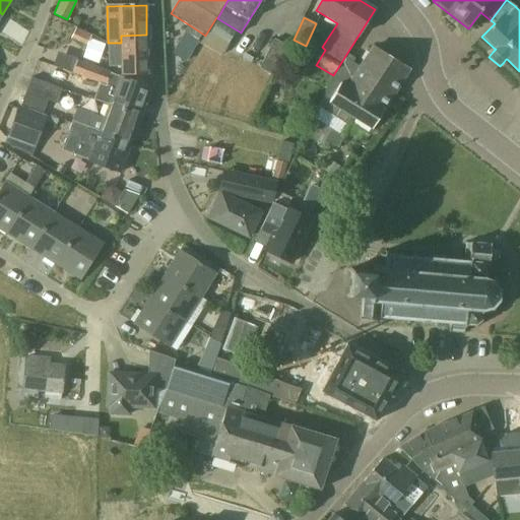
[(91,35),(76,27),(72,38),(87,44),(91,35)]
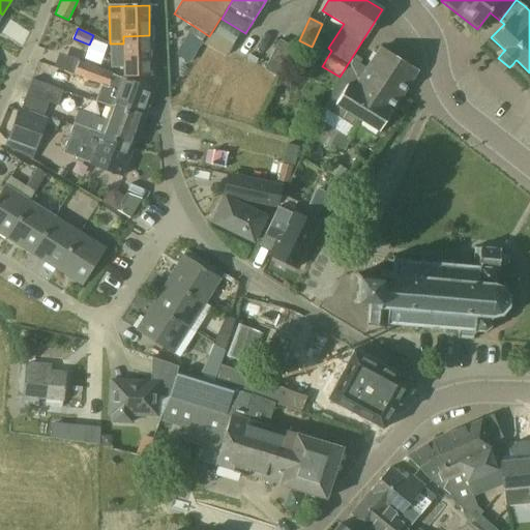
[(123,43),(110,43),(110,68),(124,67),(124,76),(150,76),(149,35),(123,36),(123,43)]
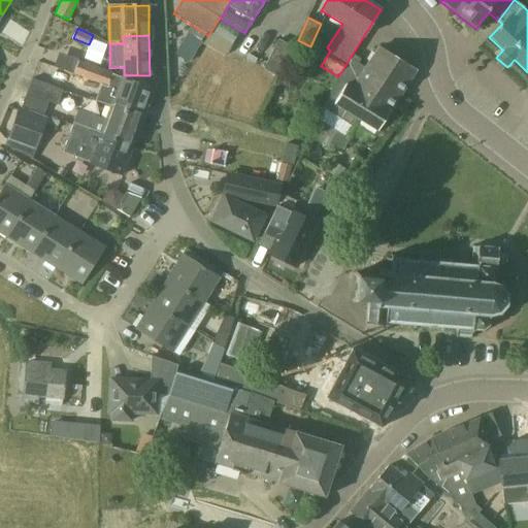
[(279,40),(264,70),(278,77),(293,47),(279,40)]
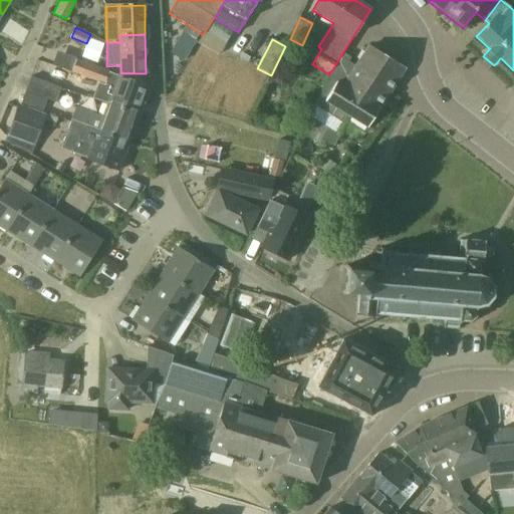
[(329,80),(328,79),(313,105),(315,106),(309,116),(310,117),(299,137),(318,145),(320,142),(333,147),(340,135),(332,131),(338,120),(342,122),(347,115),(366,127),(379,108),(405,69),(368,46),(355,66),(341,57),(340,60),(329,80)]
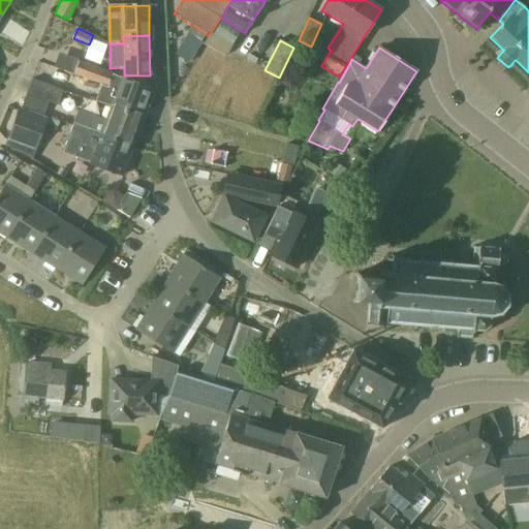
[(118,90),(122,79),(113,74),(113,73),(79,61),(73,74),(92,82),(93,82),(118,90)]
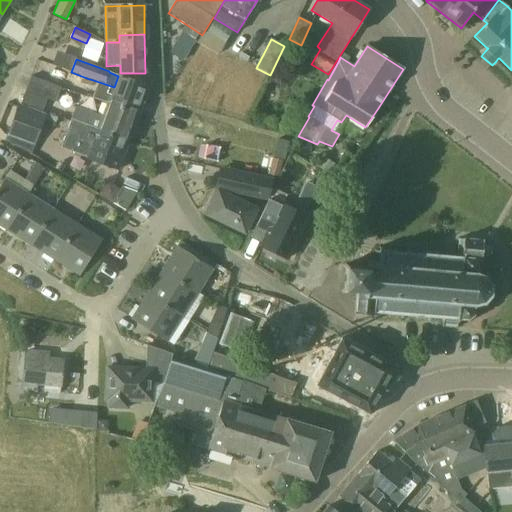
[(20,105),(42,113),(47,100),(56,103),(61,88),(31,76),(20,105)]
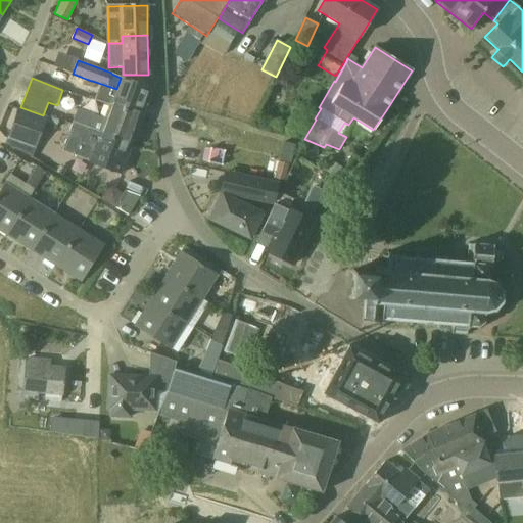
[(109,105),(141,119),(152,90),(121,78),(116,89),(92,81),(91,81),(89,90),(99,94),(99,93),(112,98),(109,105)]
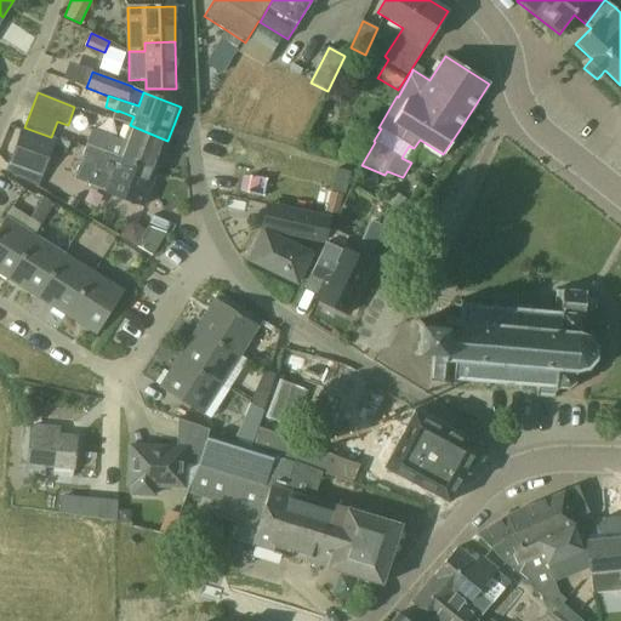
[(93,131),(87,144),(119,157),(119,158),(157,174),(157,171),(167,141),(130,125),(124,143),(93,131)]
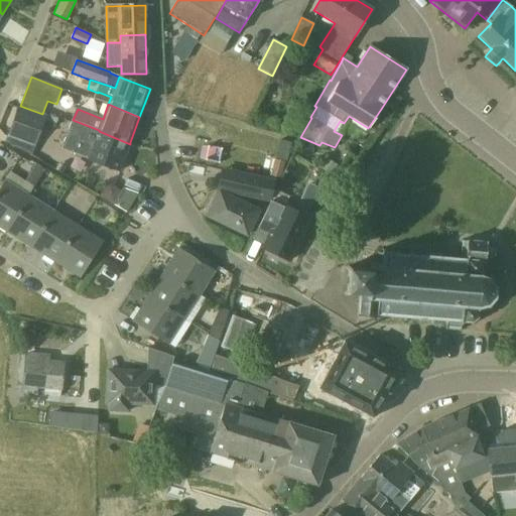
[(46,116),(42,114),(20,106),(19,108),(8,137),(5,145),(13,148),(13,149),(31,156),(46,116)]
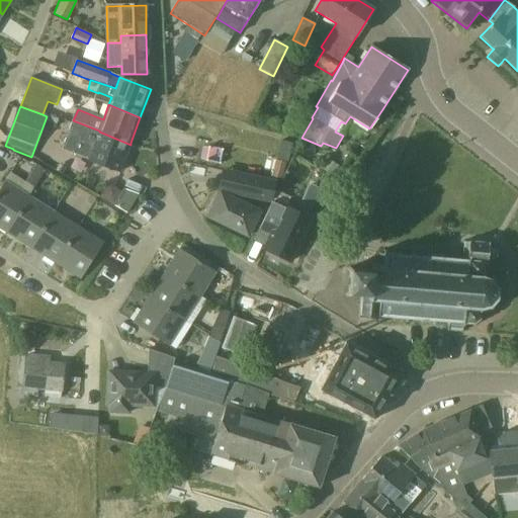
[(48,115),(45,123),(55,126),(58,118),(48,115)]
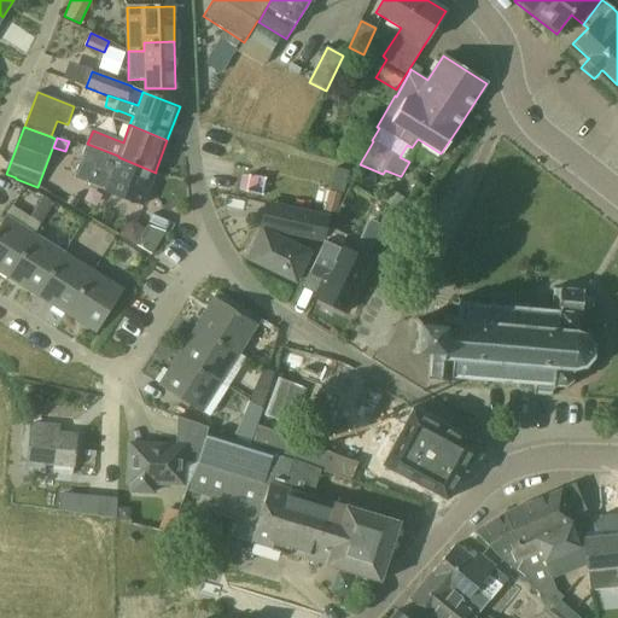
[(118,156),(87,144),(87,145),(74,180),(105,191),(143,205),(156,173),(118,157),(118,156)]
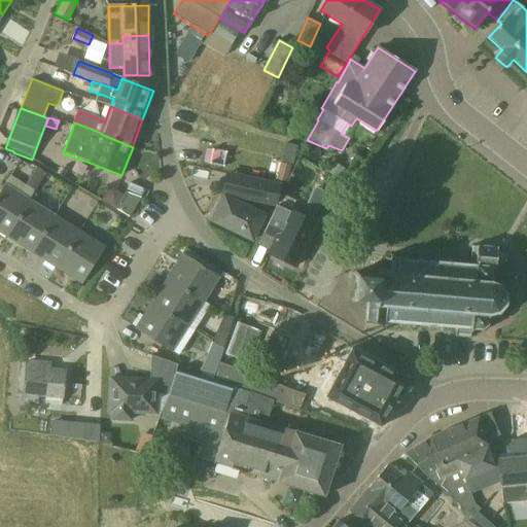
[(293,165),(301,147),(286,143),(280,162),(293,165)]
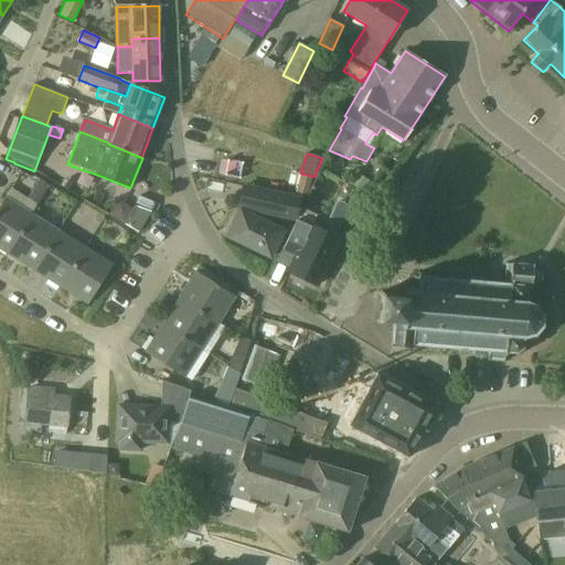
[(40,182),(28,201),(39,208),(50,188),(40,182)]
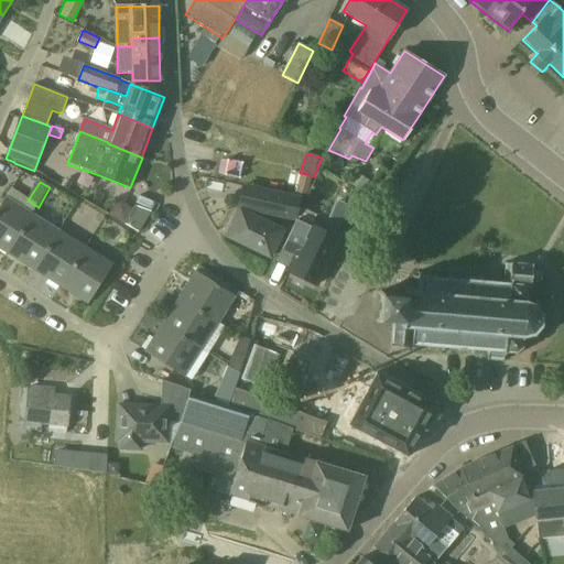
[(295,220),(300,199),(245,187),(240,208),(295,220)]
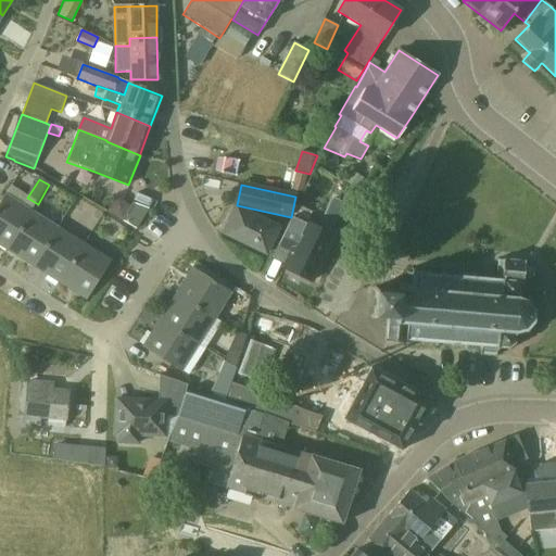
[(8,250),(32,212),(30,212),(4,196),(0,202),(0,244),(7,249),(8,250)]
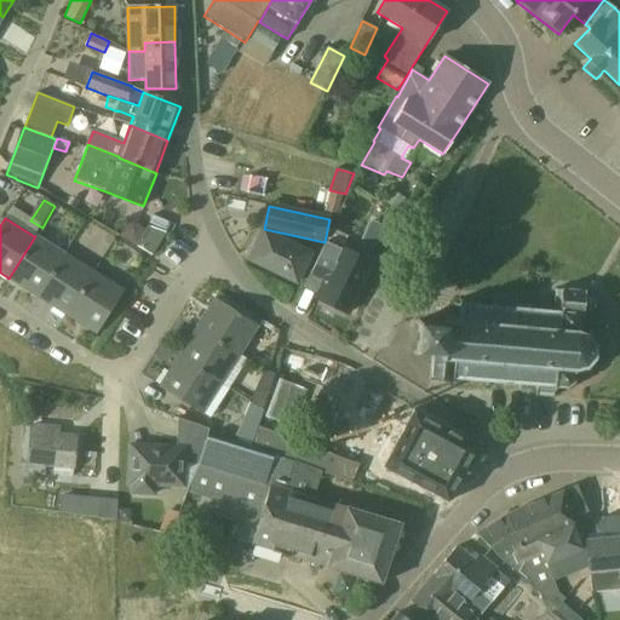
[(298,283),(313,254),(265,233),(251,262),(298,283)]
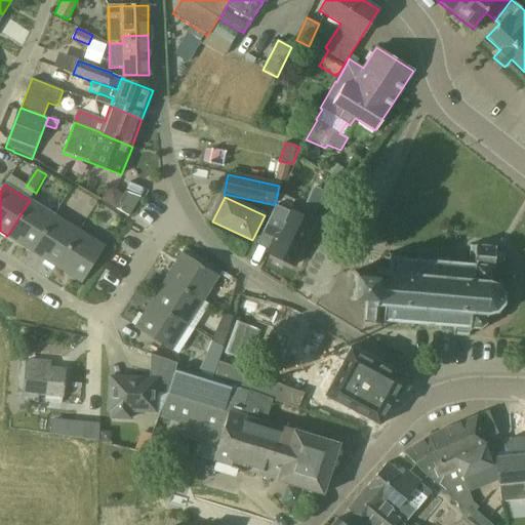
[(32,251),(54,215),(30,200),(7,236),(32,251)]
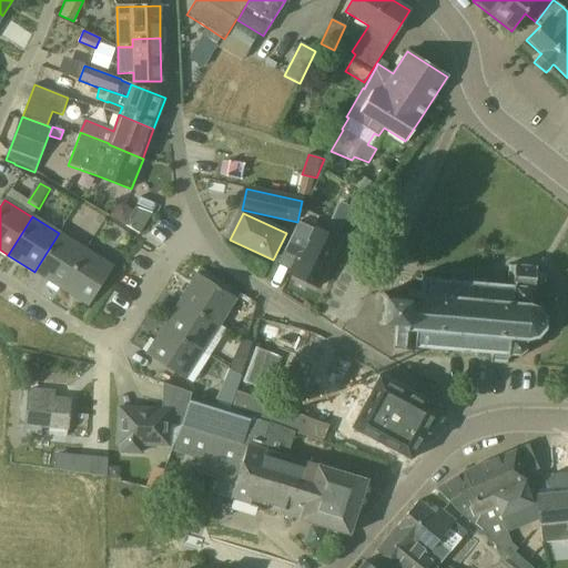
[(112,224),(108,232),(120,240),(125,232),(112,224)]
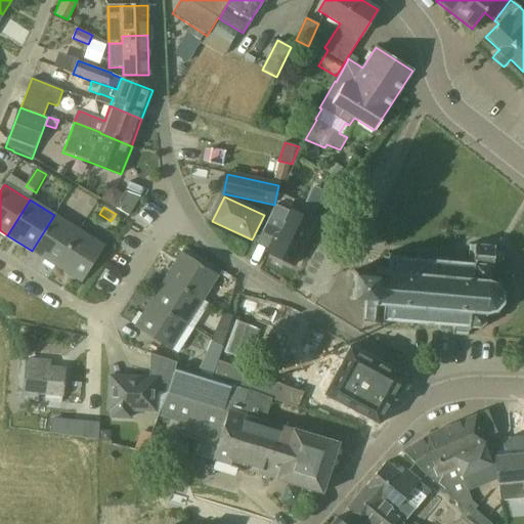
[(267,251),(294,264),(313,222),(288,210),(285,214),(272,209),(262,230),(274,236),(267,251)]
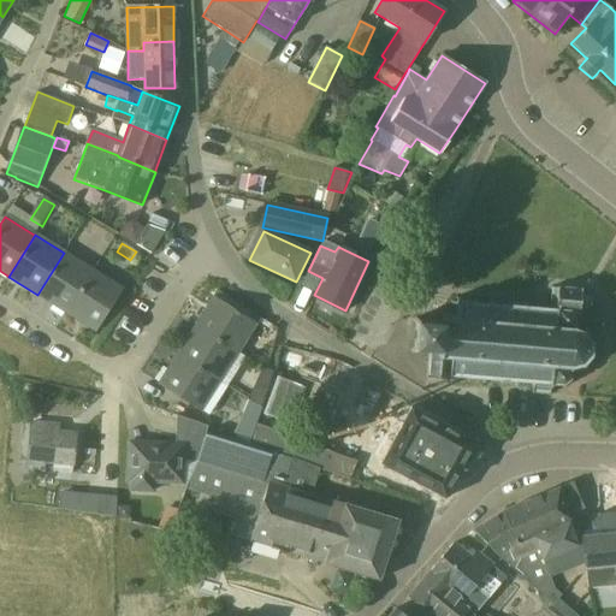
[(66,313),(93,271),(64,253),(37,295),(66,313)]
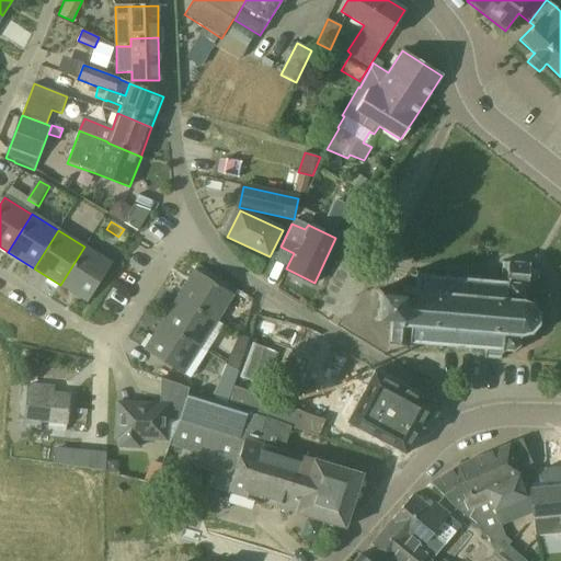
[(84,247),(60,285),(88,301),(111,264),(84,247)]
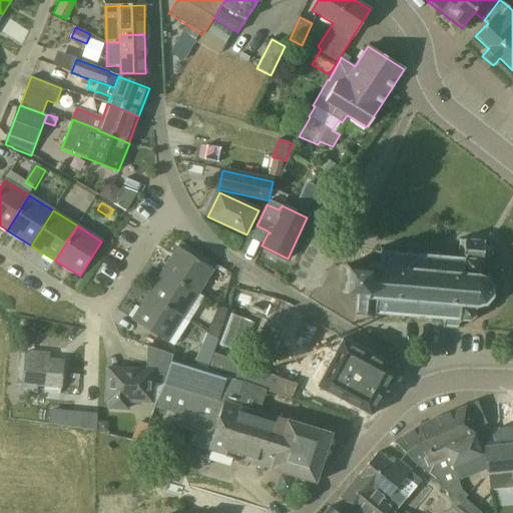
[(488,257),(491,254),(491,249),(489,247),(484,246),(484,241),(464,239),(463,259),(387,251),(379,250),(377,265),(376,263),(372,263),(370,266),(370,269),(371,271),(347,269),(345,292),(357,293),(355,315),(376,317),(376,314),(444,320),(443,328),(458,330),(458,321),(469,322),(474,318),(475,308),(485,305),(491,298),(492,287),(487,279),(477,275),(478,265),(475,261),(482,262),(483,257),(488,257)]
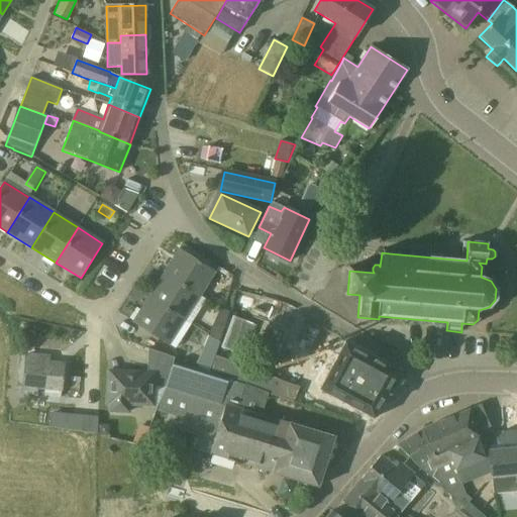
[(164,274),(199,296),(215,272),(179,249),(164,274)]
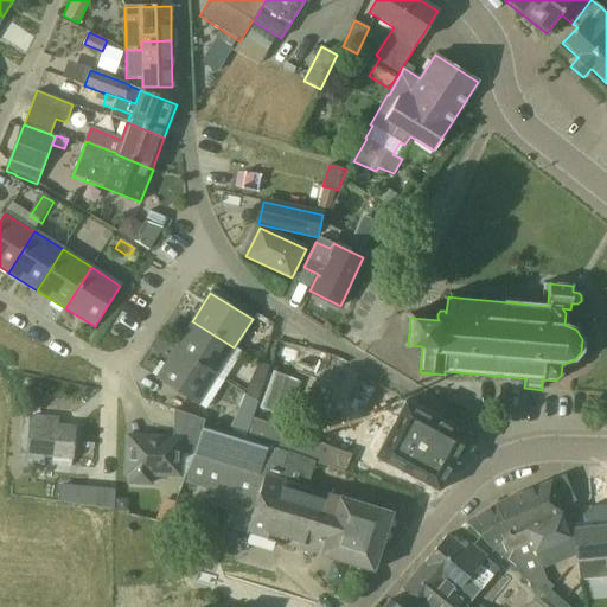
[(216,376),(234,347),(192,321),(174,350),(216,376)]
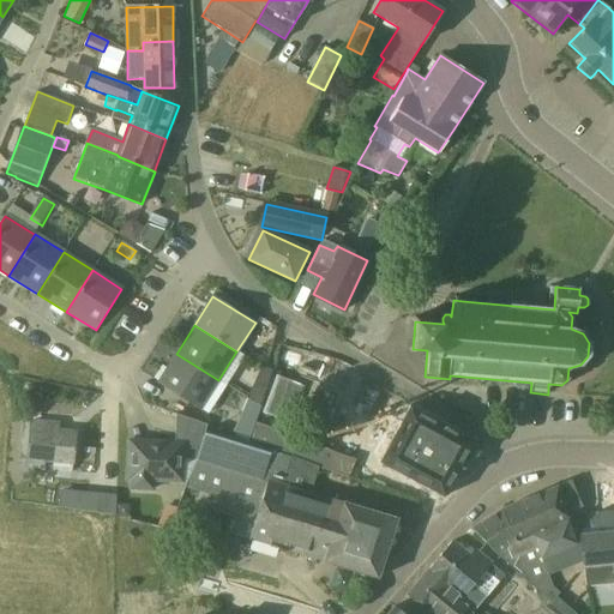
[(176,354),(157,384),(206,414),(226,385),(218,380),(176,354)]
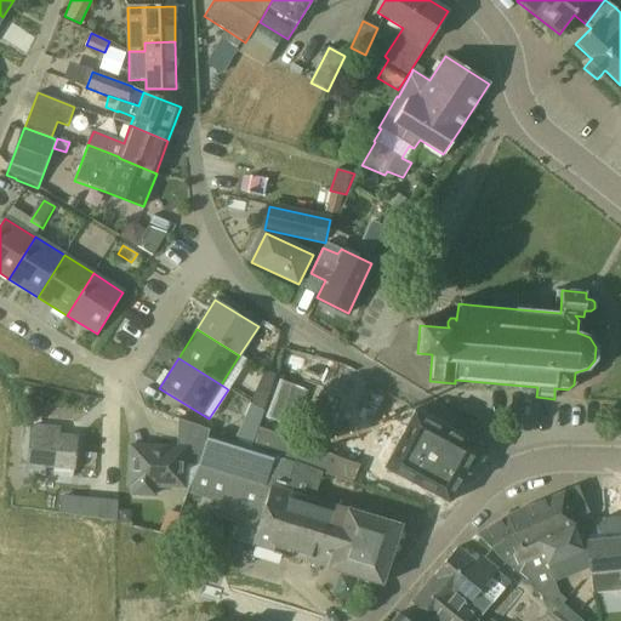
[(257,388),(249,405),(263,409),(269,391),(263,389),(257,388)]
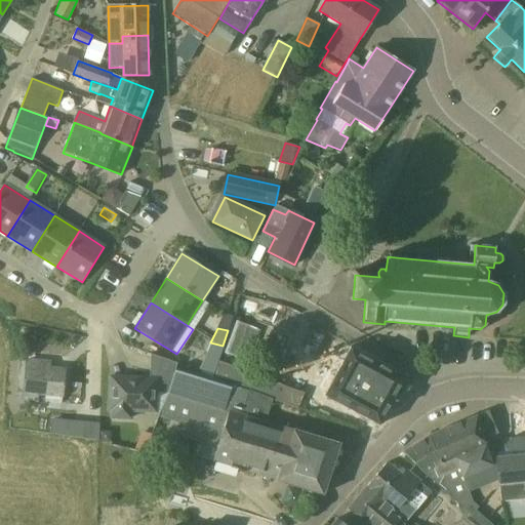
[(340,348),(319,388),(326,392),(325,395),(379,423),(404,377),(350,348),(348,351),(340,348)]
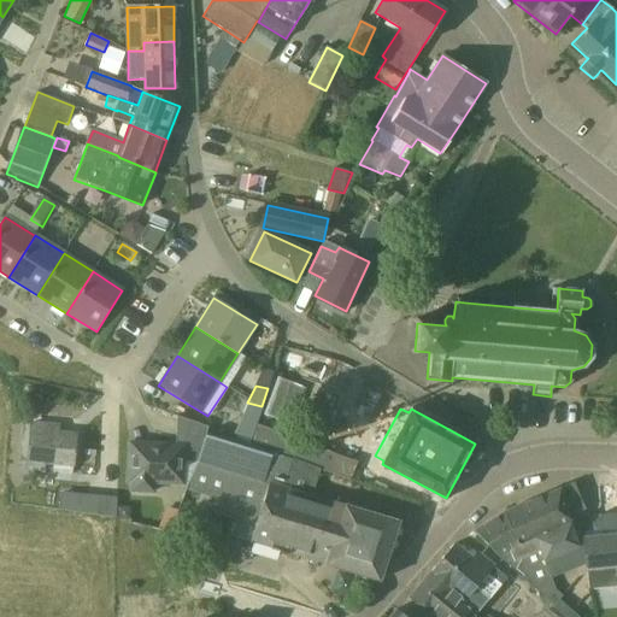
[(197,464),(206,432),(207,427),(176,416),(175,444),(159,442),(159,448),(150,448),(150,452),(128,452),(127,482),(131,482),(130,492),(153,493),(153,483),(184,485),(184,482),(188,483),(197,464)]
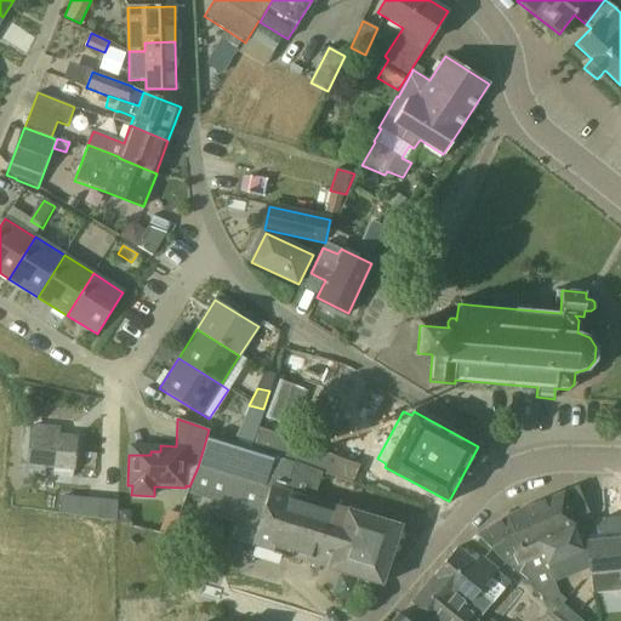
[(244,419),(234,439),(252,445),(254,444),(260,423),(244,419)]
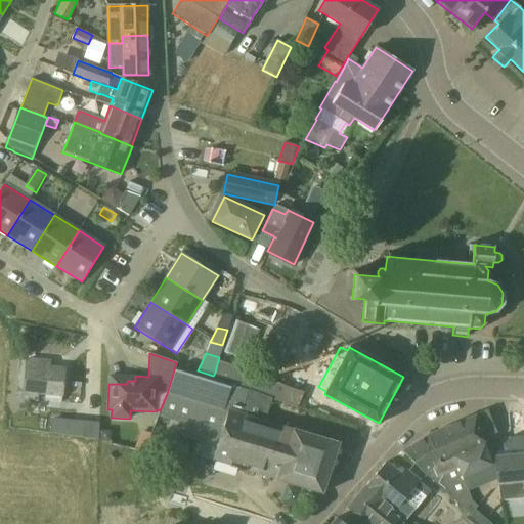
[(61,396),(64,369),(49,367),(49,362),(27,360),(23,399),(36,400),(37,394),(61,396)]
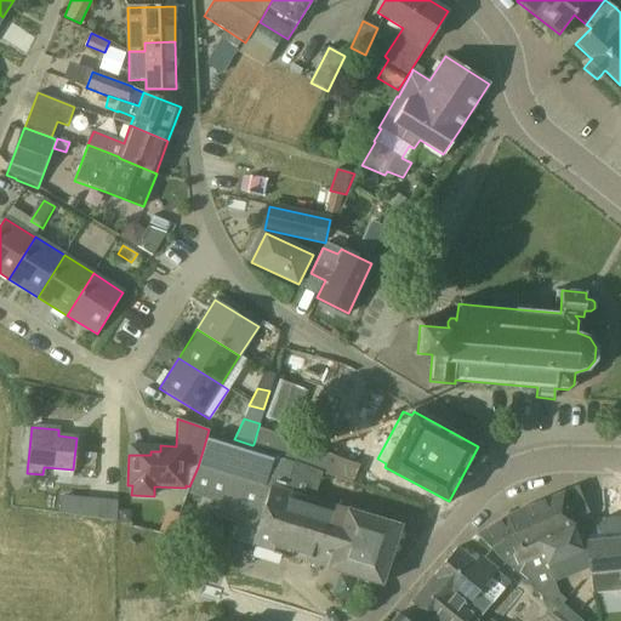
[(199,465),(191,494),(224,505),(220,519),(238,524),(233,539),(251,545),(271,485),(279,457),(273,455),(209,436),(199,465)]
